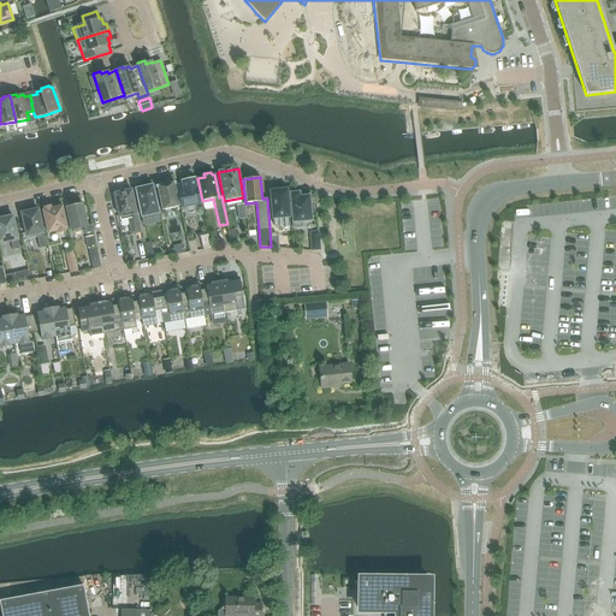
[(195,208),(195,207),(195,206),(200,205),(195,178),(181,182),(182,184),(176,185),(181,208),(184,208),(184,209),(185,212),(189,213),(190,213),(191,213),(193,212),(194,211),(194,209),(195,208)]
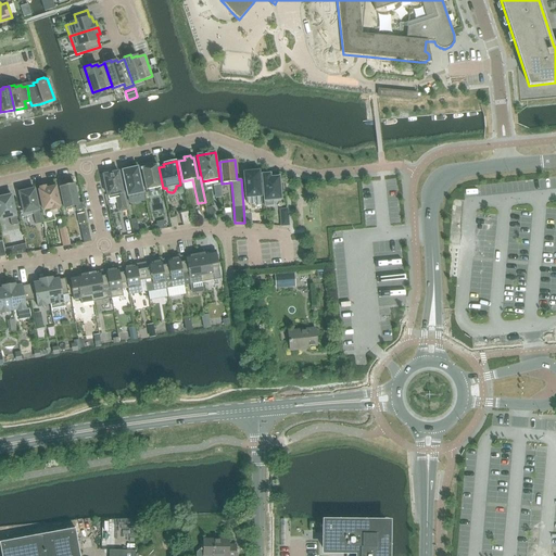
[(146,190),(162,187),(158,165),(141,168),(146,190)]
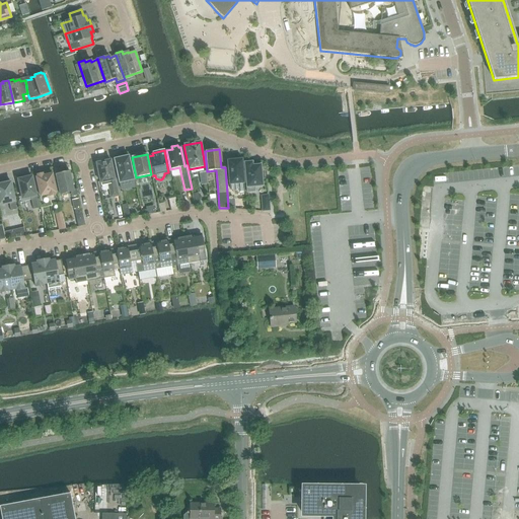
[(119,183),(134,180),(129,156),(114,159),(119,183)]
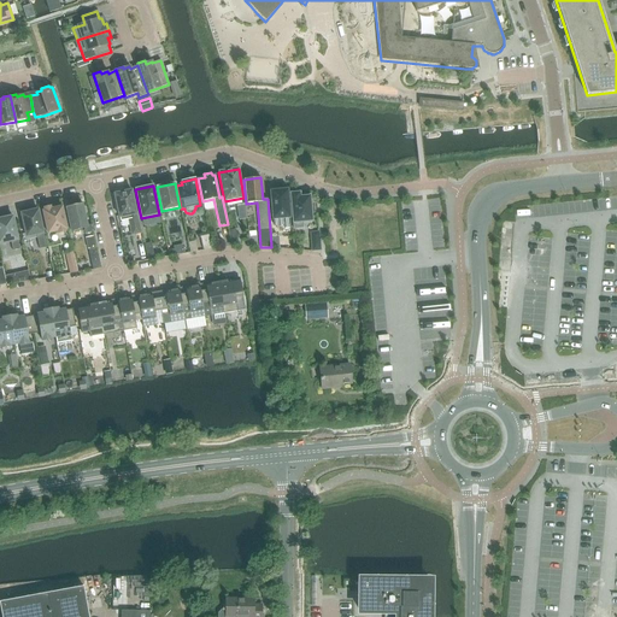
[(272,219),(289,218),(287,188),(276,189),(276,192),(270,192),(272,219)]
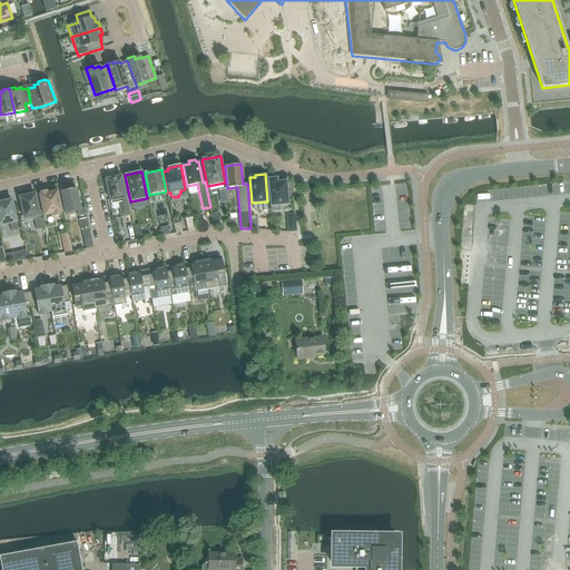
[(114,178),(114,176),(107,177),(107,179),(106,179),(110,202),(118,199),(121,217),(129,215),(121,176),(114,178)]
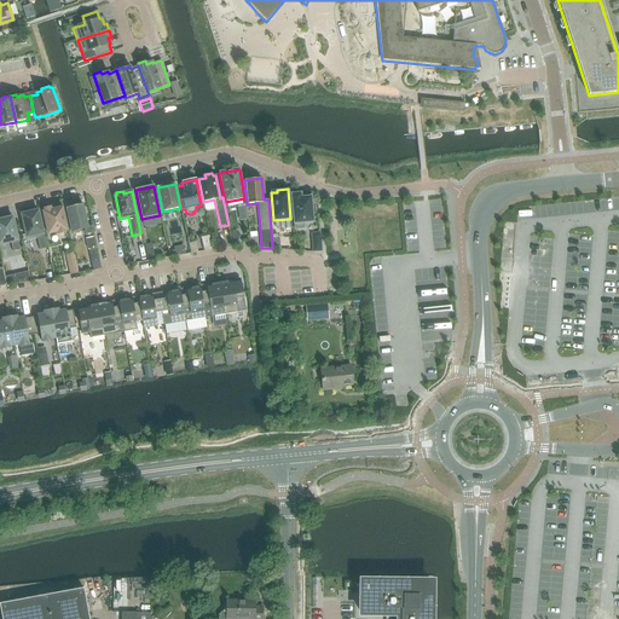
[(301,197),(301,194),(291,194),(294,230),(305,229),(304,223),(313,223),(312,214),(316,214),(314,204),(312,206),(311,197),(301,197)]
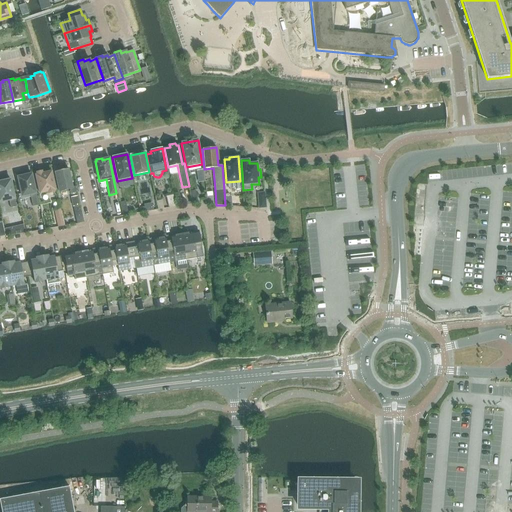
[(72,187),(70,178),(72,177),(71,172),(69,172),(68,169),(55,172),(59,192),(70,190),(70,194),(77,192),(76,187),(72,187)]
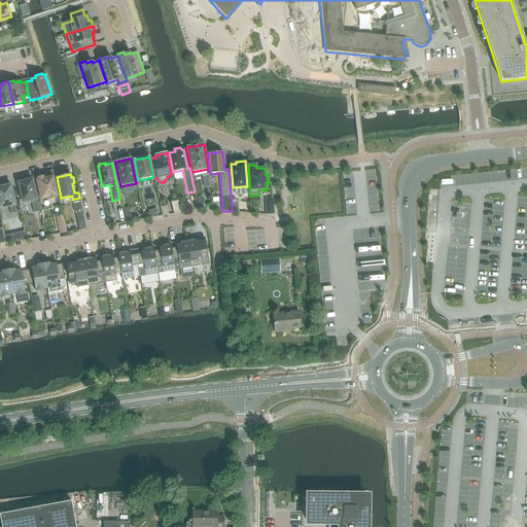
[(57,196),(53,177),(43,179),(43,177),(38,178),(38,180),(37,180),(41,200),(49,198),(49,200),(56,198),(56,197),(57,196)]
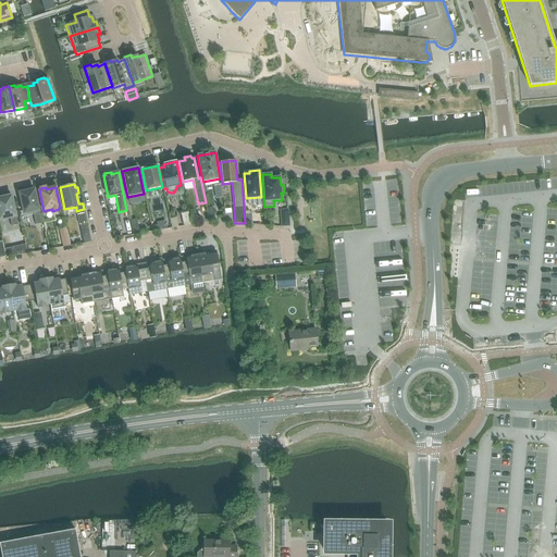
[(38,210),(34,189),(20,193),(24,213),(33,212),(36,225),(42,223),(40,210),(38,210)]
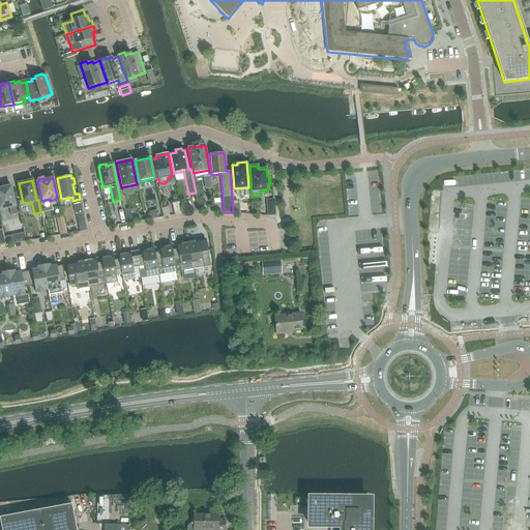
[(17,214),(10,186),(0,188),(0,209),(9,207),(10,215),(17,214)]
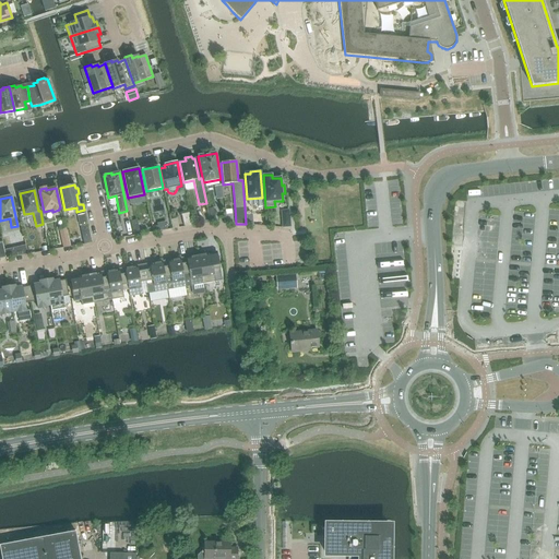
[(283,227),(290,227),(289,211),(282,211),(283,227)]
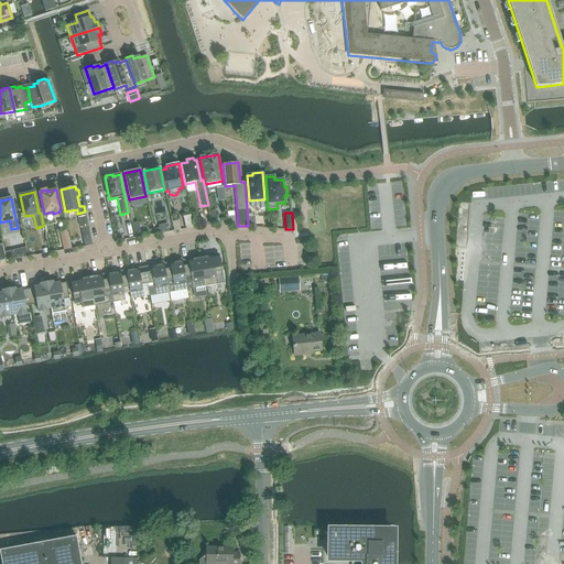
[(210,224),(218,223),(216,214),(208,216),(210,224)]
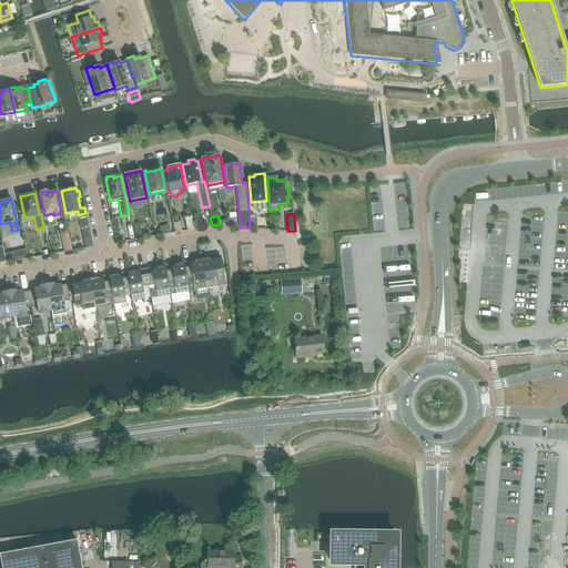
[(192,216),(184,217),(188,231),(194,229),(192,216)]
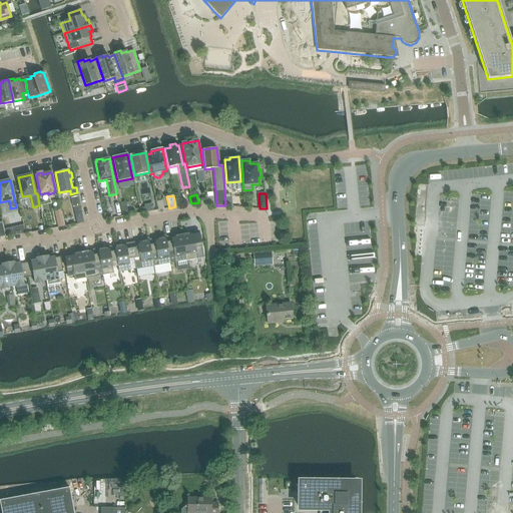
[(77,224),(84,222),(80,206),(73,208),(77,224)]
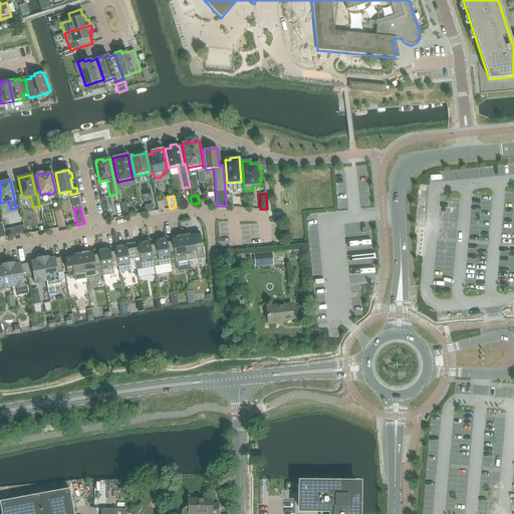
[(58,228),(64,226),(60,209),(54,211),(58,228)]
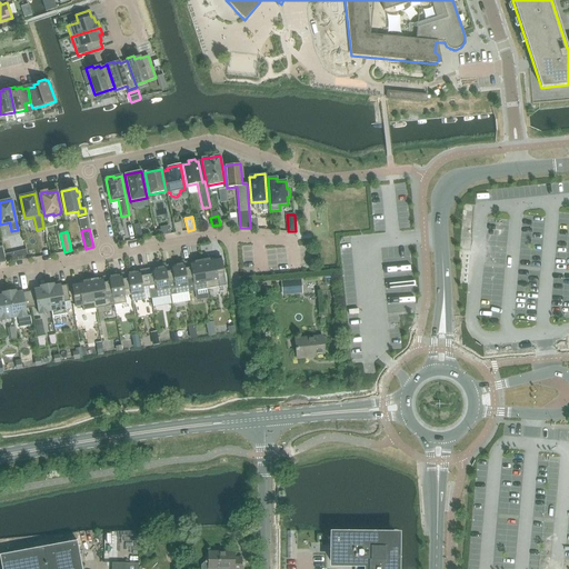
[(201,258),(207,289),(219,287),(217,275),(223,273),(221,259),(215,260),(213,258),(209,259),(208,257),(201,258)]
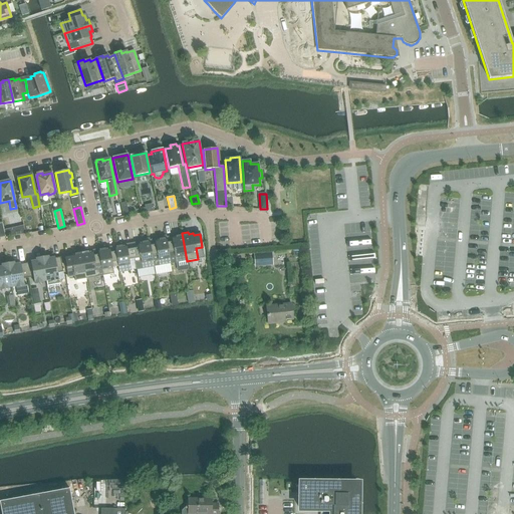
[(176,263),(187,261),(182,233),(176,234),(176,236),(172,237),(172,239),(167,240),(169,253),(174,252),(176,263)]
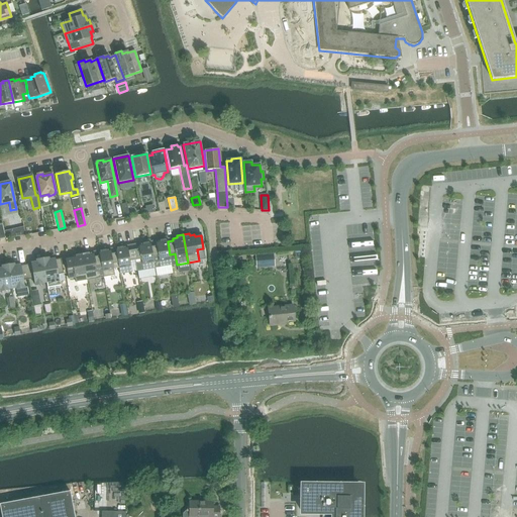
[(170,254),(168,241),(167,237),(160,238),(160,240),(156,241),(156,243),(150,244),(154,269),(172,266),(170,254)]
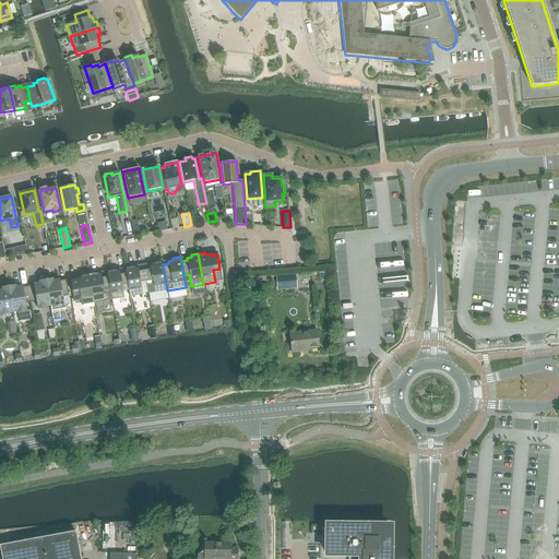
[(163,264),(162,260),(154,261),(155,263),(150,264),(151,266),(144,268),(149,294),(167,290),(163,264)]
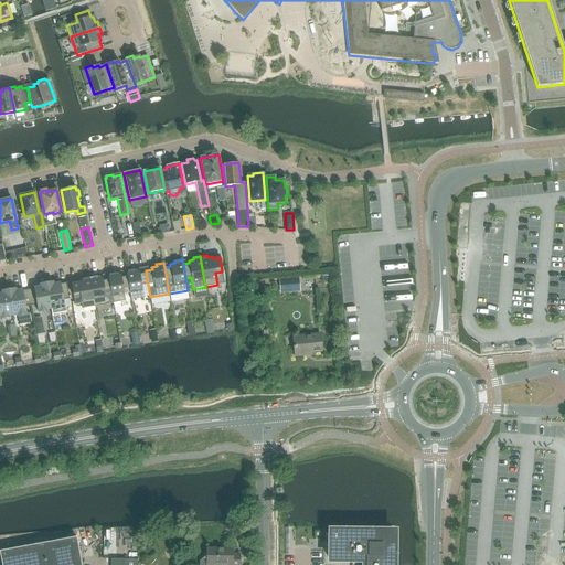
[(148,285),(146,270),(139,272),(138,269),(134,270),(132,268),(126,269),(126,274),(129,288),(131,300),(144,298),(141,286),(148,285)]
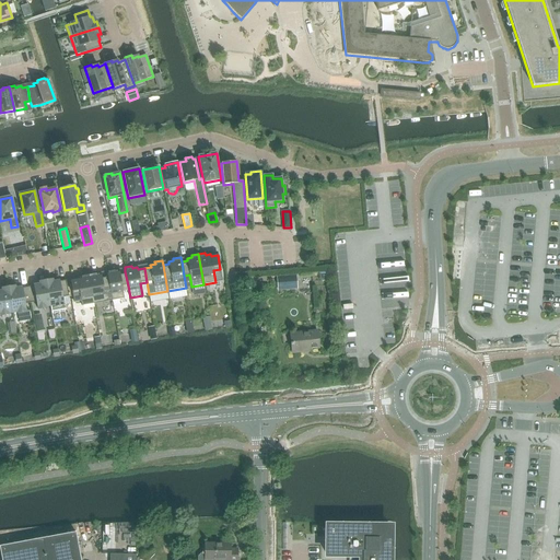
[(128,286),(125,271),(119,272),(119,270),(114,270),(114,269),(106,270),(107,275),(109,289),(112,301),(124,299),(121,287),(128,286)]
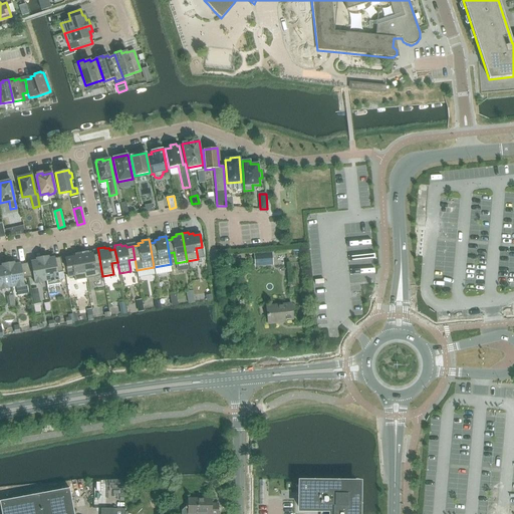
[(100,265),(98,252),(92,253),(92,251),(87,251),(87,250),(81,251),(86,279),(97,277),(95,266),(100,265)]
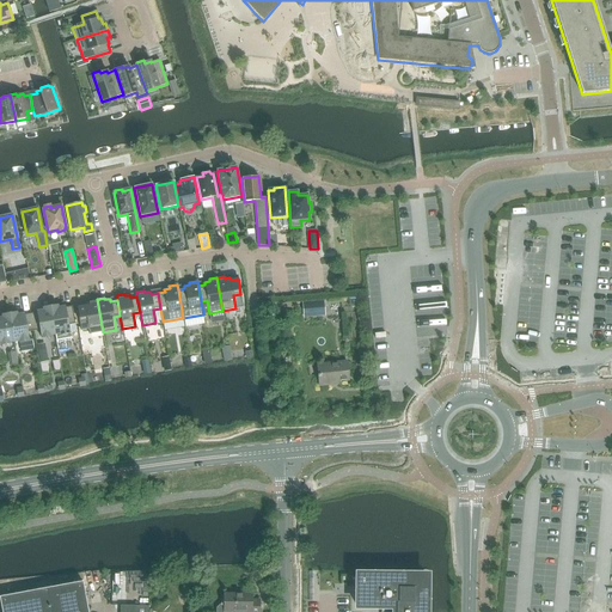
[(90,335),(103,332),(97,299),(89,300),(90,303),(84,304),(85,306),(77,307),(80,323),(81,330),(89,329),(90,335)]
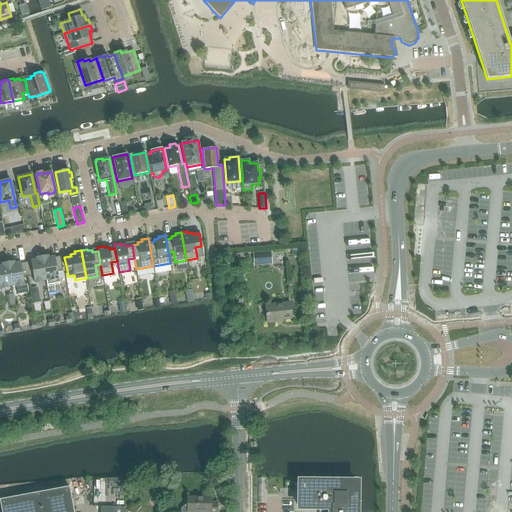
[(254,264),(272,263),(271,251),(253,253),(254,264)]
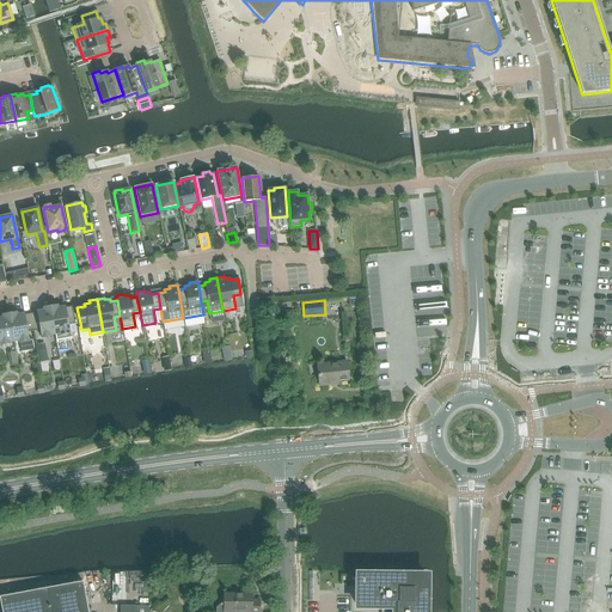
[(50,306),(55,334),(56,343),(71,341),(68,325),(75,324),(72,306),(57,308),(57,305),(50,306)]
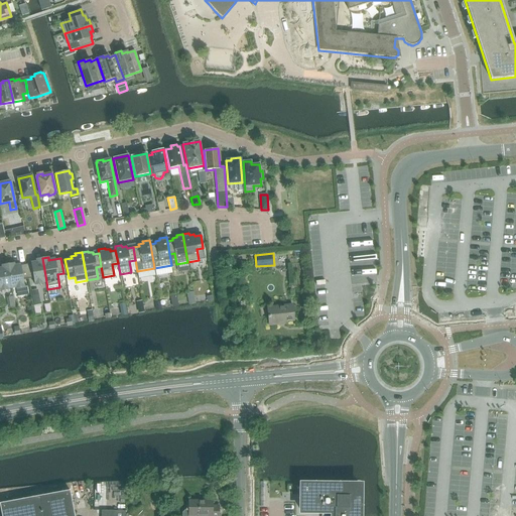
[(42,282),(46,281),(42,258),(36,259),(37,262),(25,264),(28,279),(33,278),(35,285),(43,284),(42,282)]
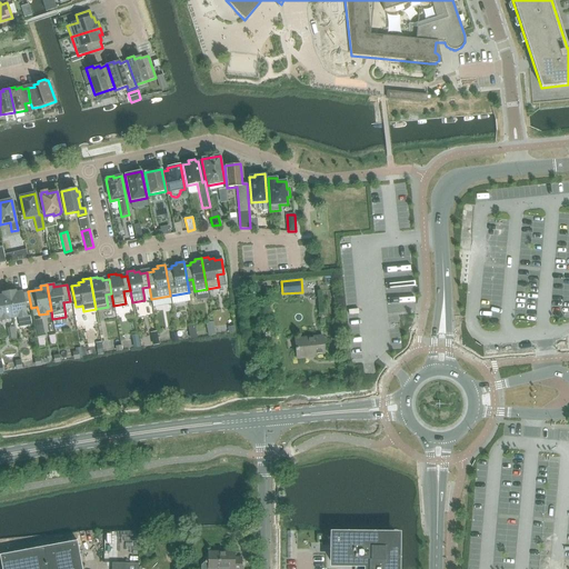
[(31,308),(28,291),(16,293),(16,290),(9,291),(13,317),(18,317),(18,318),(27,317),(26,309),(31,308)]
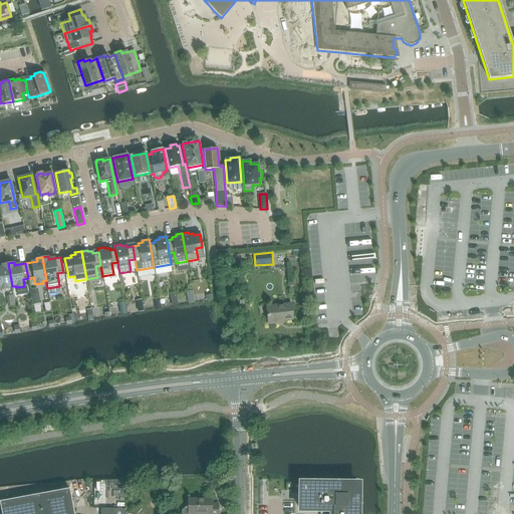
[(8,287),(12,286),(8,263),(2,264),(2,268),(0,267),(0,288),(0,290),(8,289),(8,287)]
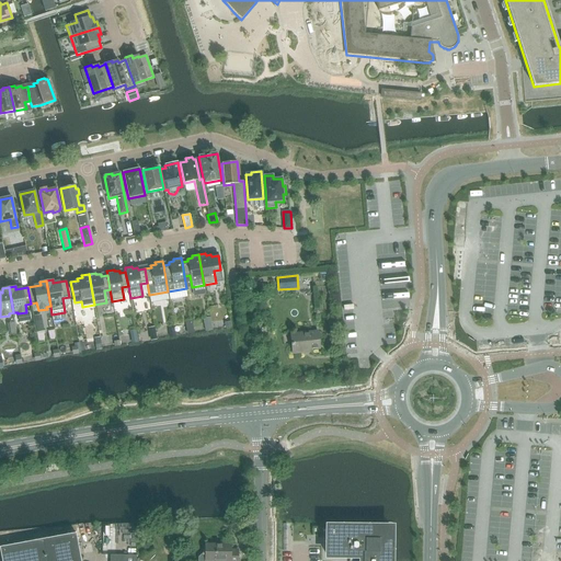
[(292,354),(304,353),(304,351),(319,348),(317,331),(292,334),(293,343),(290,343),(292,354)]
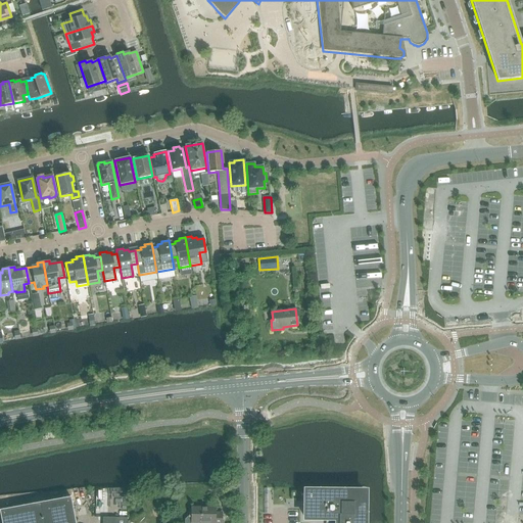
[(360,489),(360,488),(305,488),(305,489),(307,489),(307,493),(302,493),(302,502),(302,505),(305,505),(304,519),(333,519),(337,522),(336,522),(367,522),(368,496),(367,496),(367,498),(364,498),(364,492),(358,492),(358,489),(360,489)]
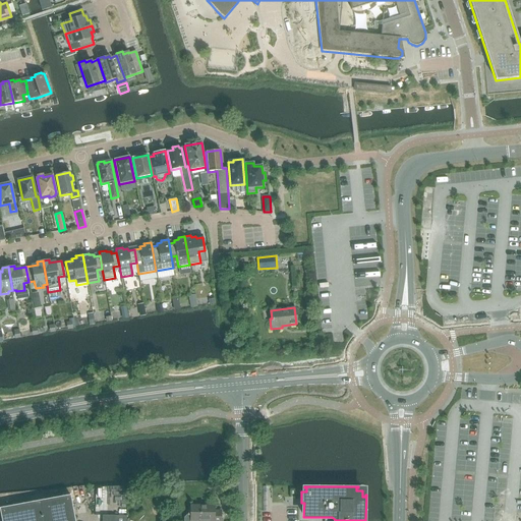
[(74,520),(70,496),(0,508),(0,510),(1,520),(74,520)]
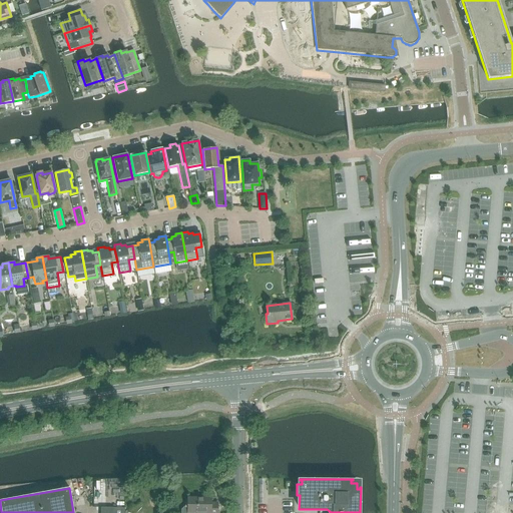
[(210,503),(210,498),(187,498),(187,504),(182,508),(182,512),(194,512),(195,512),(206,512),(205,512),(216,512),(217,503),(210,503)]
